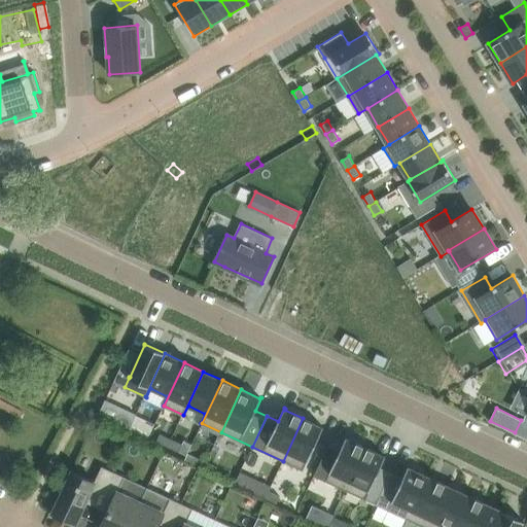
[(323,426),(322,426),(322,427),(303,418),(283,461),(303,470),(323,426)]
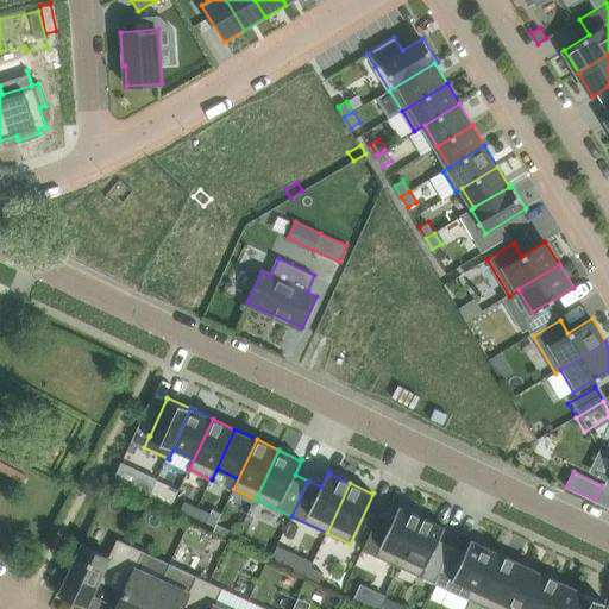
[(179,489),(171,487),(164,501),(171,504),(179,489)]
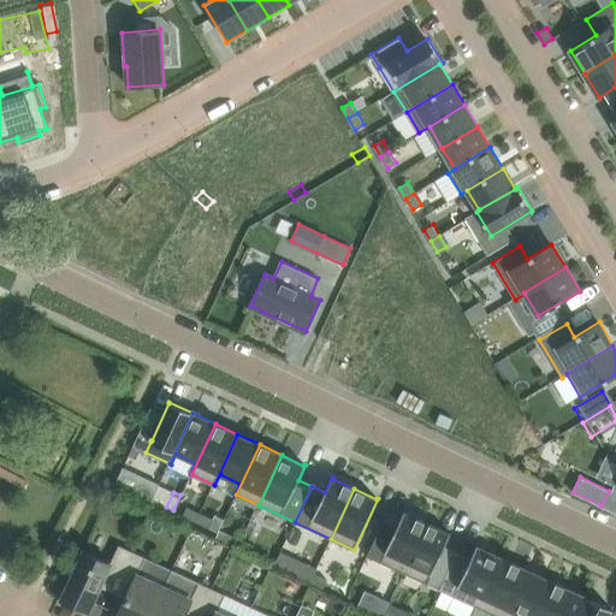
[(184,515),(197,521),(201,513),(188,507),(184,515)]
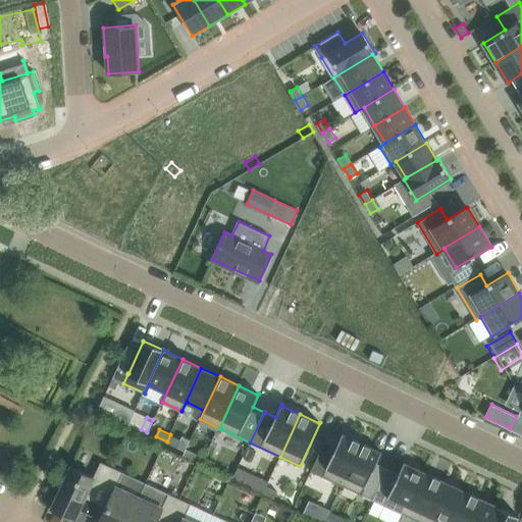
[(342,485),(362,442),(344,434),(344,433),(343,433),(336,447),(325,441),(311,471),(342,485)]
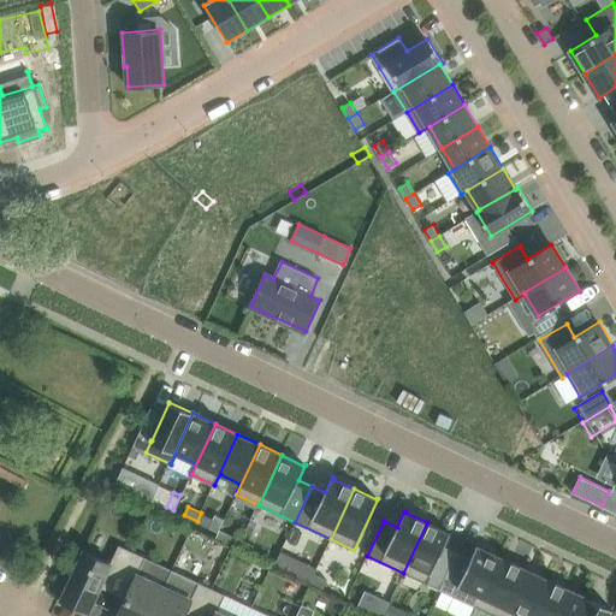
[(214,519),(201,513),(197,521),(211,527),(214,519)]
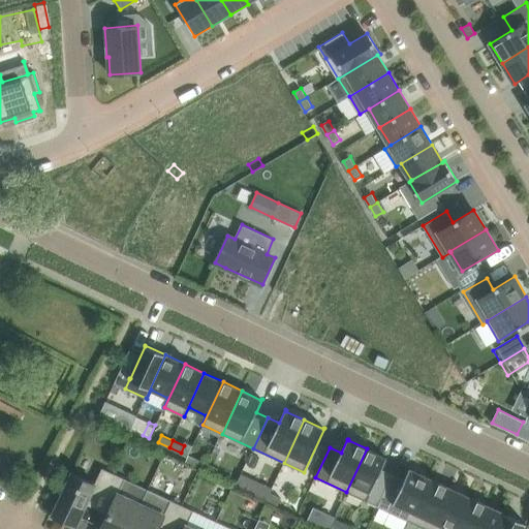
[(367,448),(346,492),(367,501),(387,458),(386,457),(385,458),(367,448)]
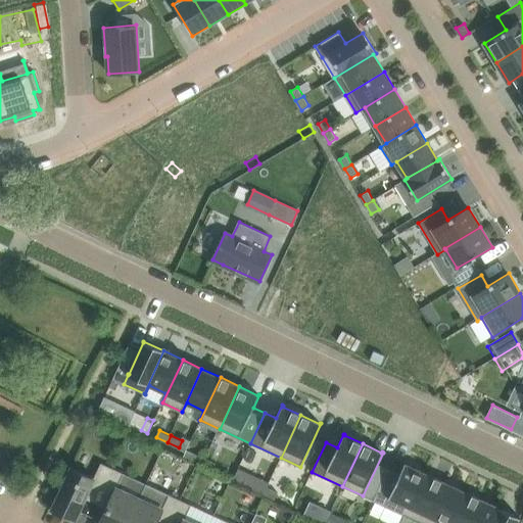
[(191,461),(202,466),(205,459),(194,454),(191,461)]
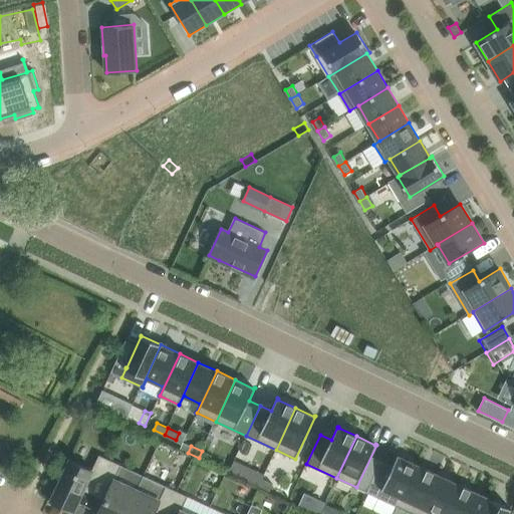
[(213,456),(202,451),(199,458),(210,463),(213,456)]
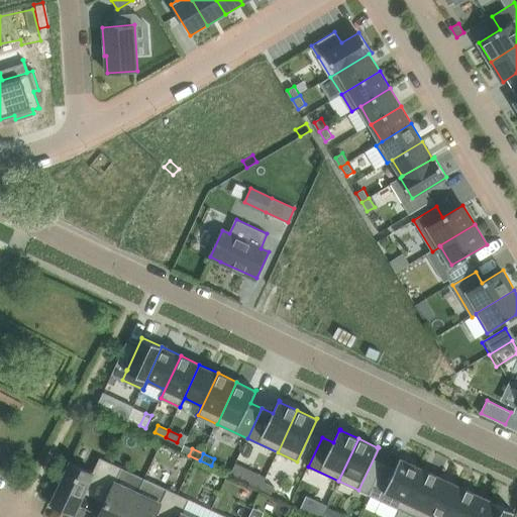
[(74,515),(85,492),(88,484),(99,489),(111,462),(100,457),(93,473),(71,461),(53,501),(52,505),(74,515)]
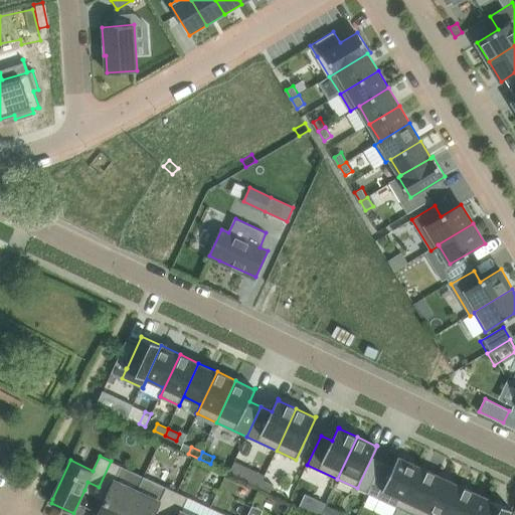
[(378,499),(398,508),(417,466),(399,457),(400,456),(398,456),(378,499)]
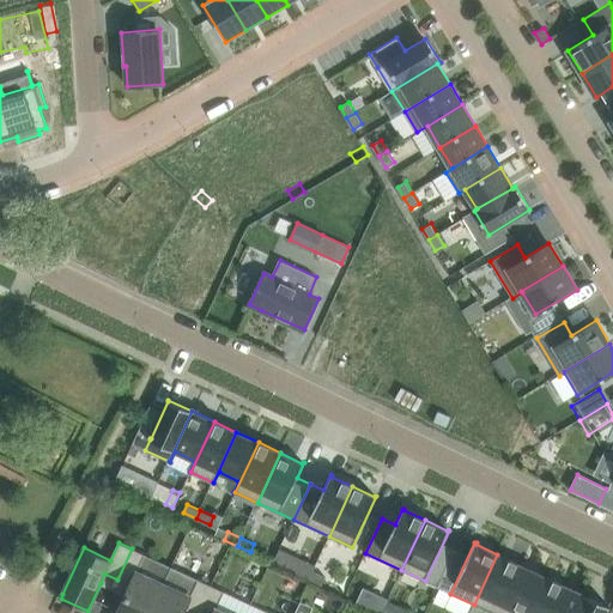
[(117,612),(150,612),(163,584),(137,572),(145,554),(132,548),(117,580),(131,586),(117,612)]
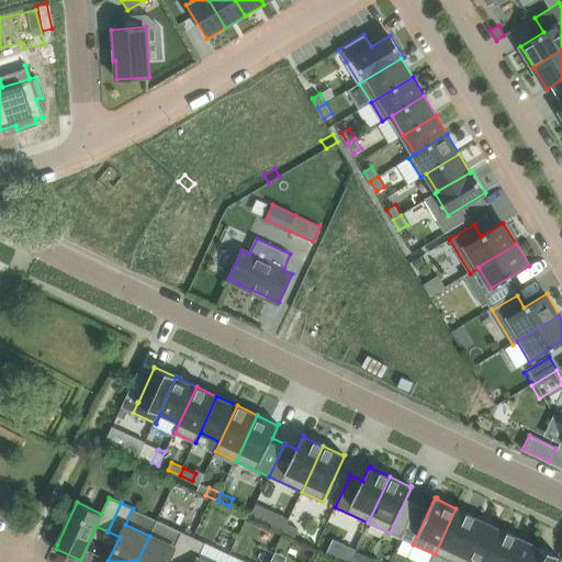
[(454,561),(476,517),(456,508),(435,554),(451,561),(454,561)]
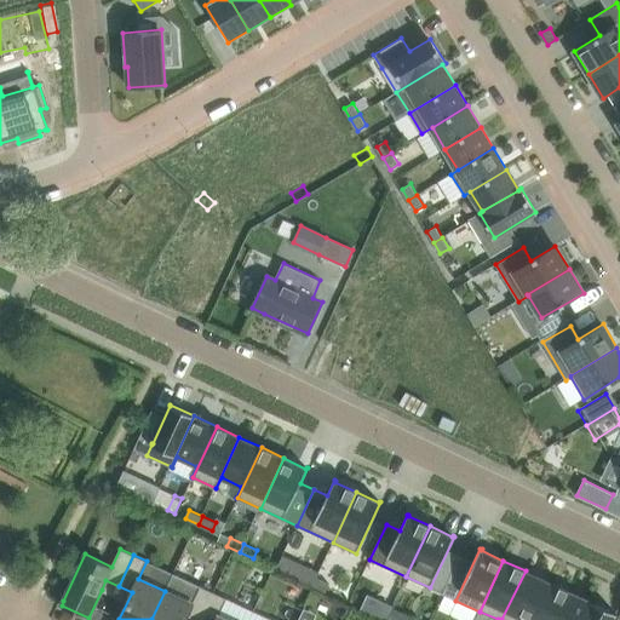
[(529,619),(547,581),(526,570),(501,619),(529,619)]
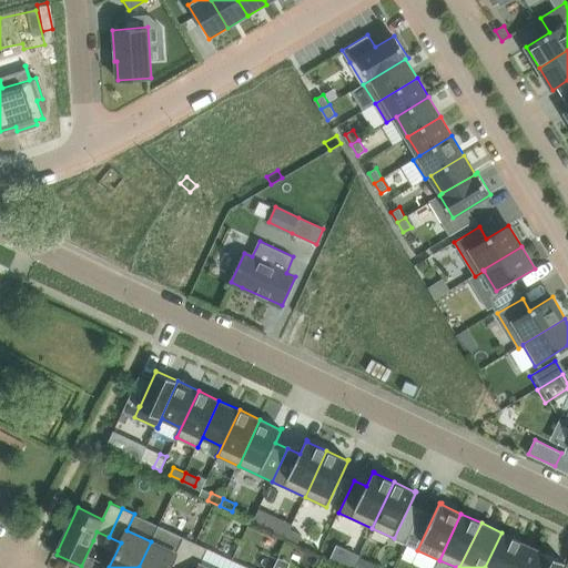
[(279,524),(274,533),(286,538),(291,529),(279,524)]
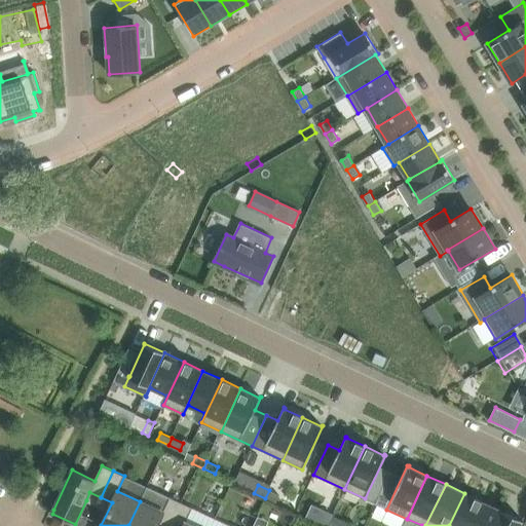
[(280,496),(269,490),(265,498),(276,503),(280,496)]
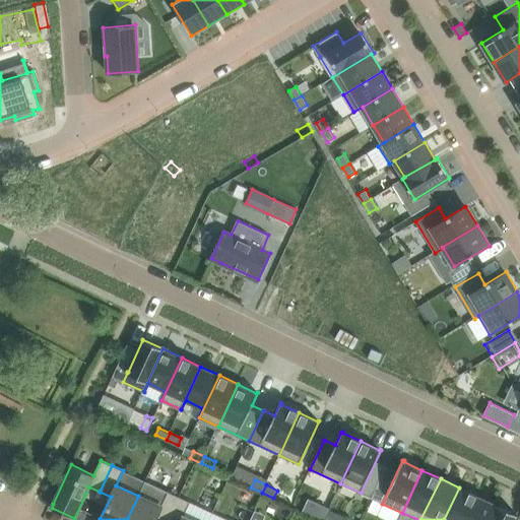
[(466,519),(478,496),(459,488),(444,519),(466,519)]
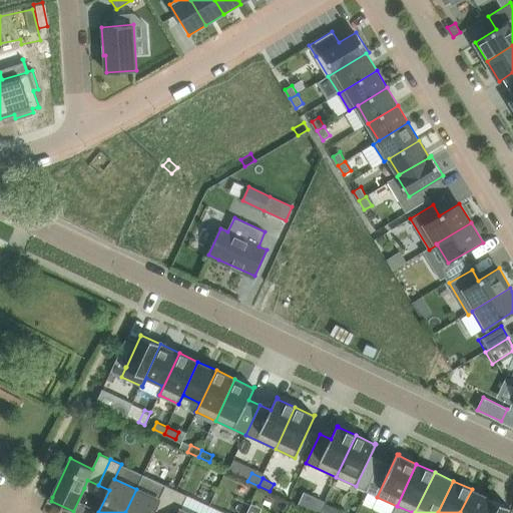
[(152,512),(154,510),(159,512),(165,512),(176,490),(165,485),(158,499),(136,489),(125,512),(152,512)]
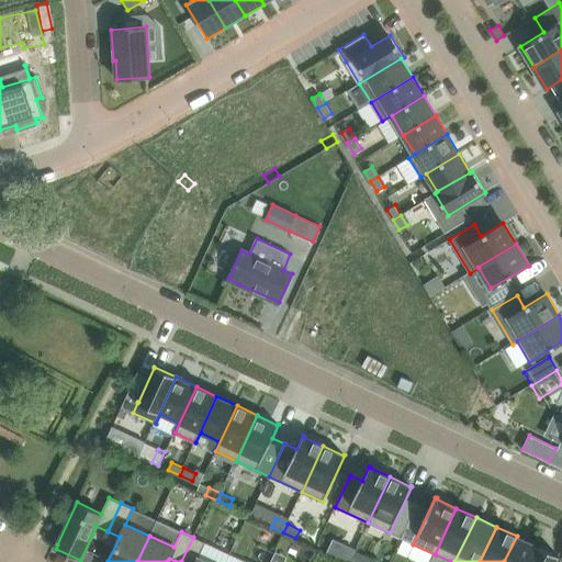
[(529,561),(537,546),(517,536),(504,561),(529,561)]
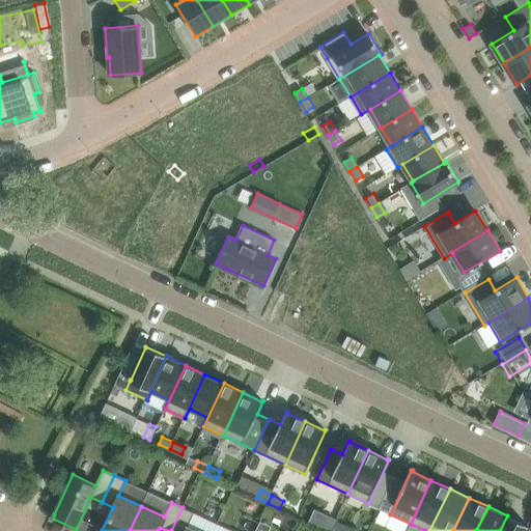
[(194,530),(188,528),(195,512),(183,507),(171,530),(194,530)]
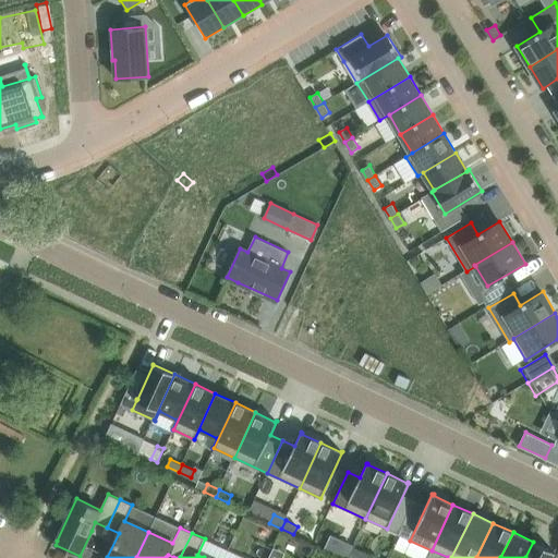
[(344,541),(338,555),(346,557),(347,557),(353,545),(344,541)]
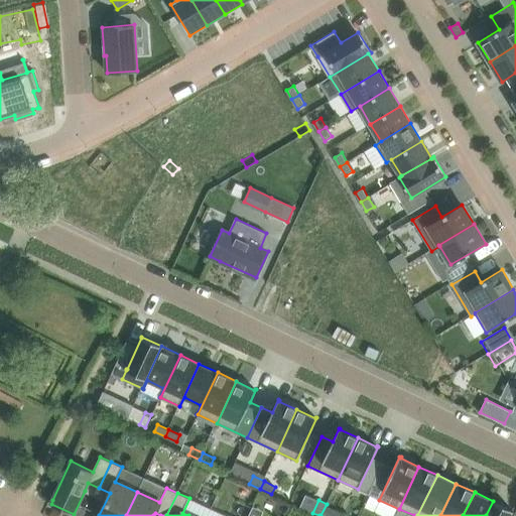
[(493,501),(486,515),(510,515),(512,511),(513,512),(514,510),(493,501)]
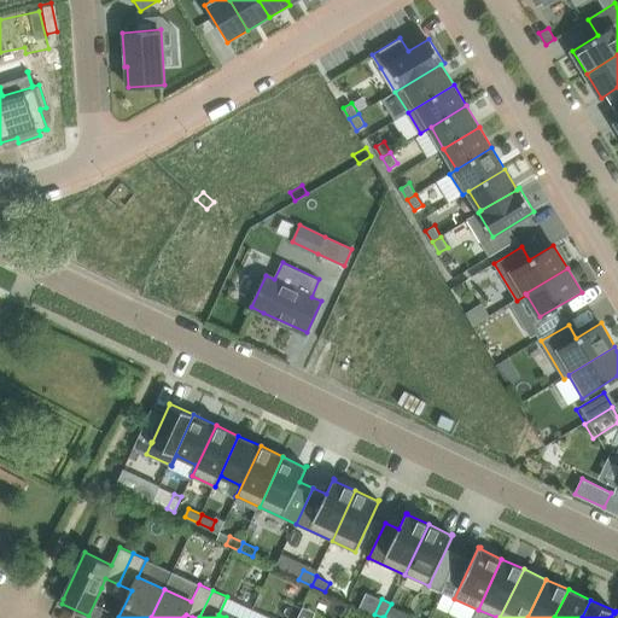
[(385,617),(392,617),(397,608),(391,606),(385,617)]
